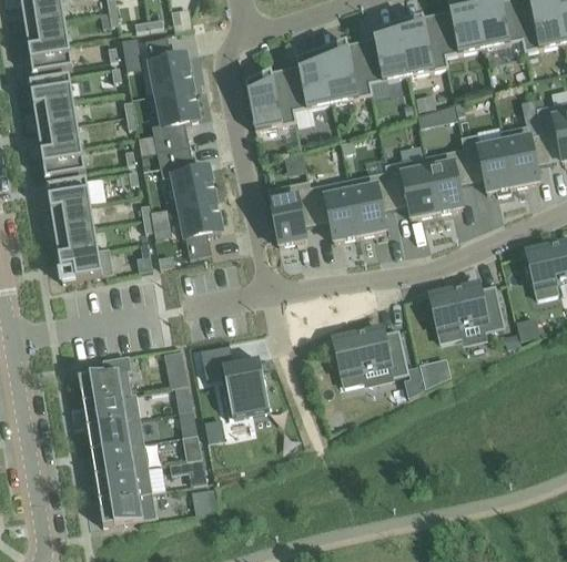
[(20,2),(24,27),(64,20),(61,0),(33,0),(20,2)]
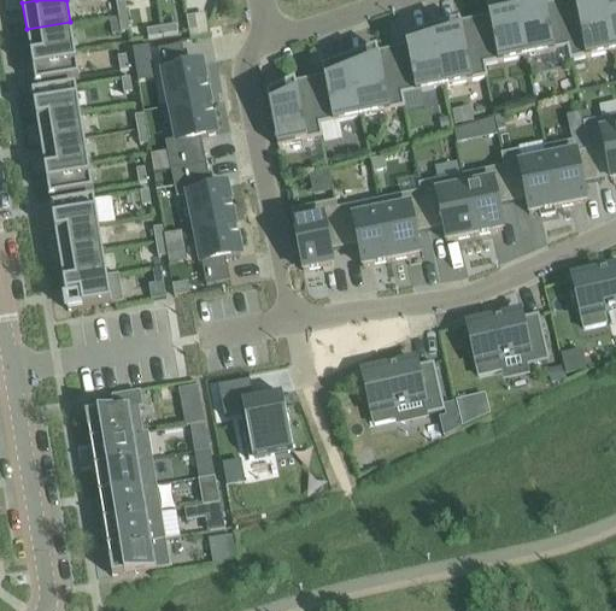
[(116,0),(118,13),(127,12),(124,0),(116,0)]
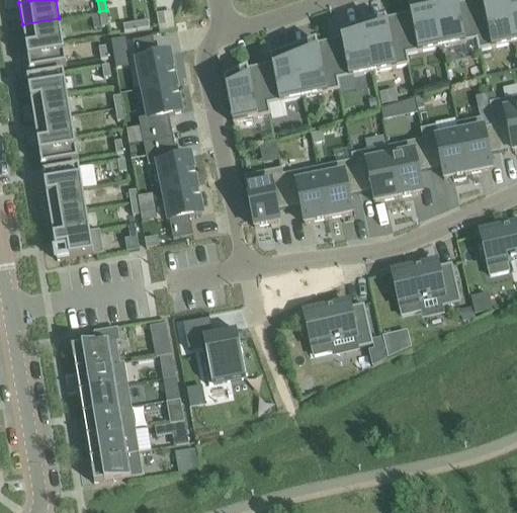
[(406,51),(441,44),(432,0),(427,0),(408,4),(409,10),(399,13),(406,51)]
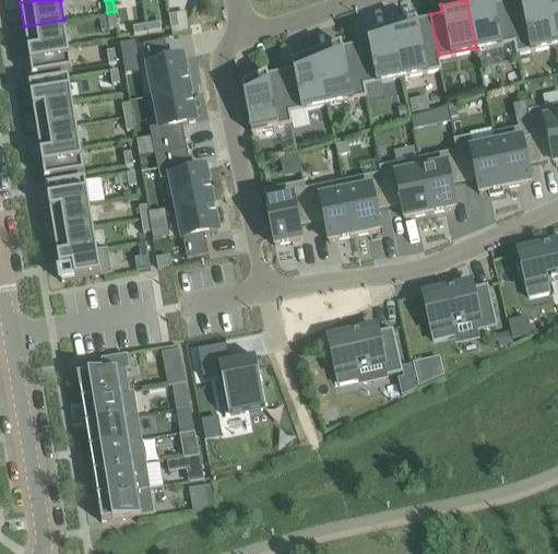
[(493,1),(493,0),(466,0),(476,47),(513,39),(505,0),(497,0),(493,1)]
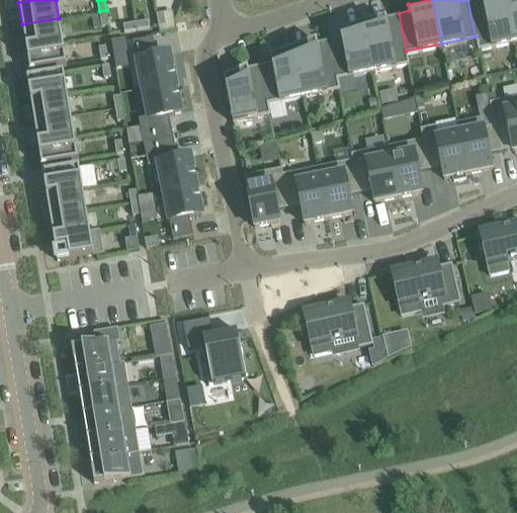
[(478,48),(514,39),(506,0),(467,0),(476,36),(478,48)]
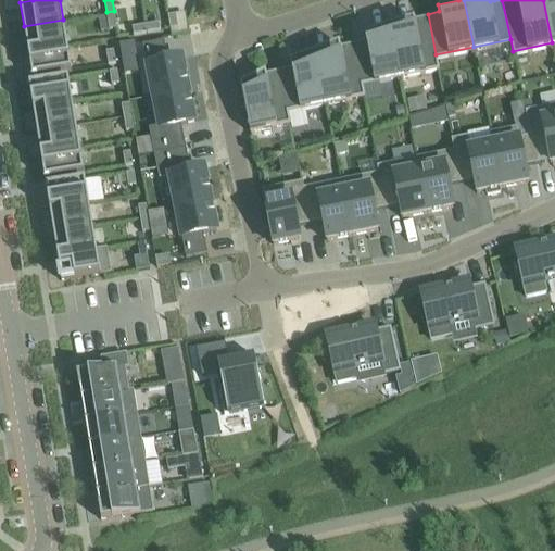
[(543,0),(552,42),(554,41),(554,0),(543,0)]
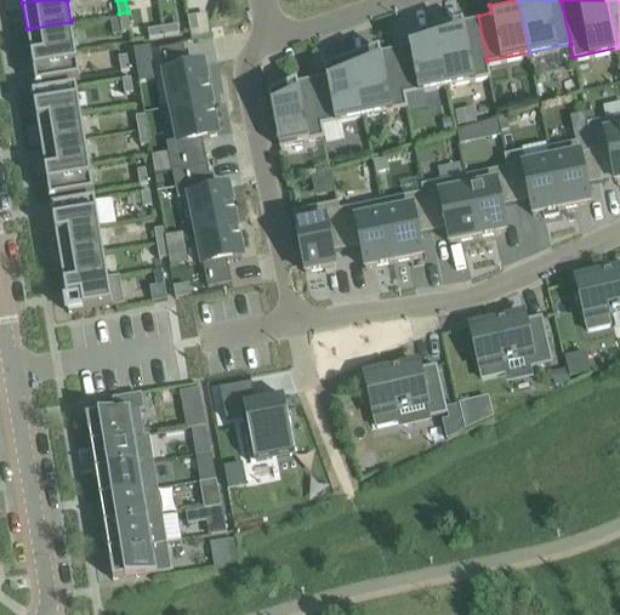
[(128,12),(119,13),(111,15),(112,30),(121,29),(130,27),(128,12)]
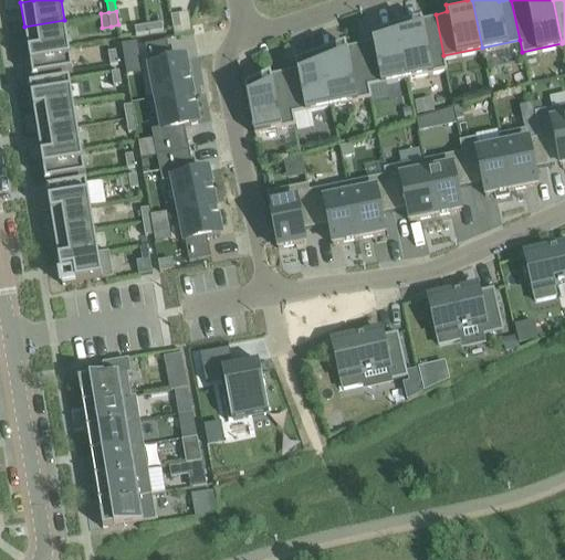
[(170,12),(173,25),(180,24),(178,11),(170,12)]
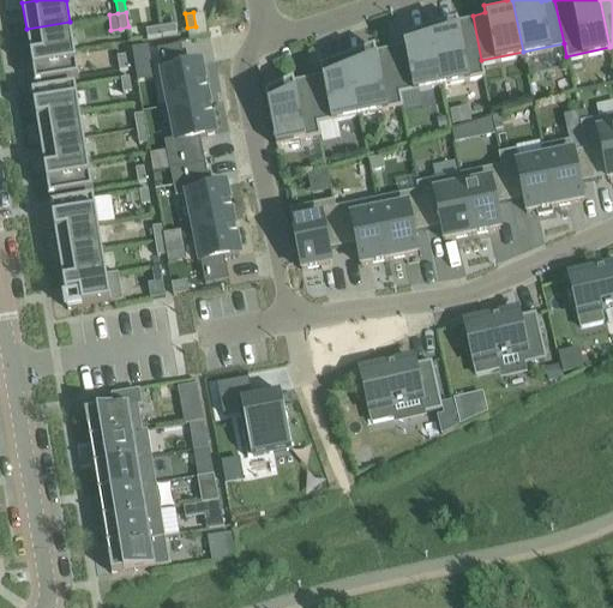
[(457,19),(457,18),(430,26),(440,82),(484,73),(472,16),(457,19)]
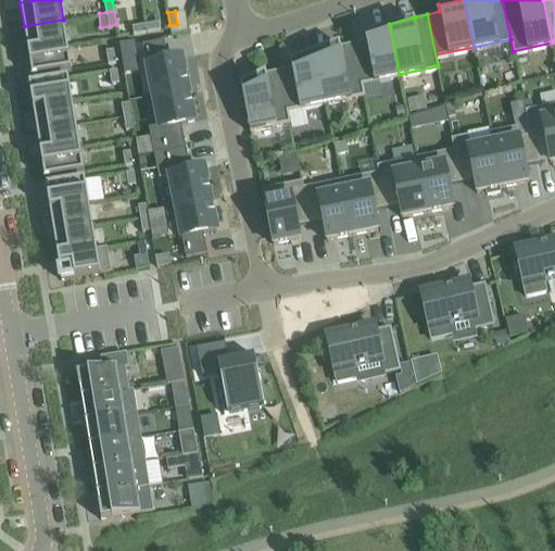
[(159,19),(144,21),(147,29),(160,27),(159,19)]
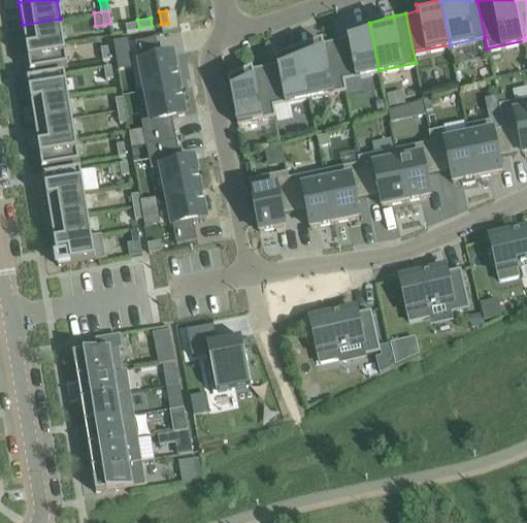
[(23,25),(26,46),(63,40),(60,19),(23,25)]
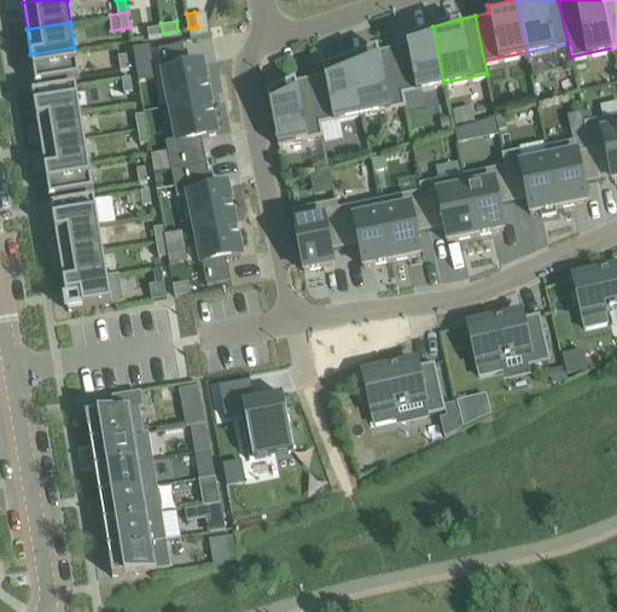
[(163,33),(161,23),(146,25),(147,35),(163,33)]
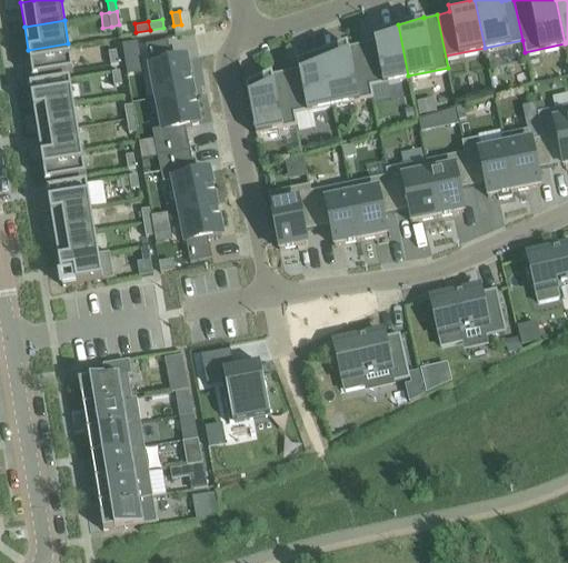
[(370,83),(408,76),(398,24),(372,32),(374,39),(361,41),(370,83)]
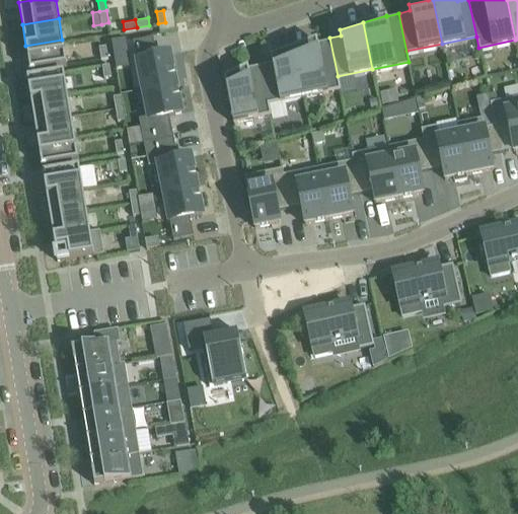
[(152,33),(133,38),(133,40),(133,41),(134,41),(137,54),(137,57),(136,57),(142,86),(174,80),(168,50),(156,53),(154,44),(152,33)]
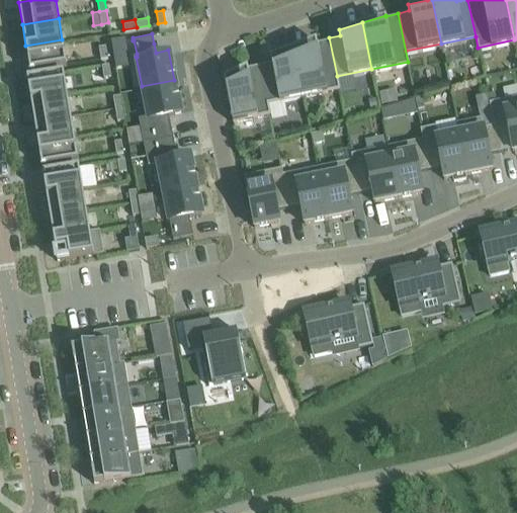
[(316,40),(316,37),(292,47),(303,94),(339,87),(337,76),(329,37),(316,40)]
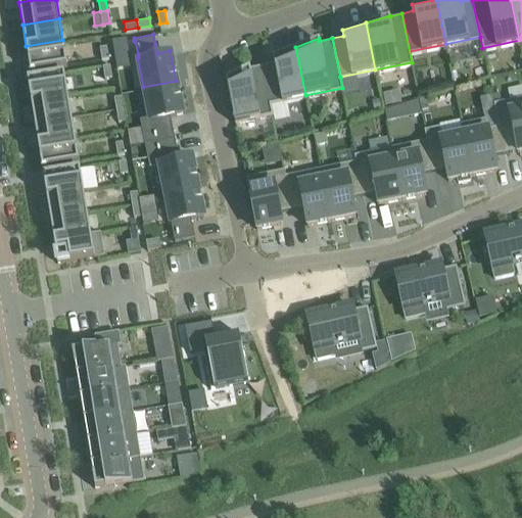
[(62,40),(26,46),(30,68),(66,63),(62,40)]
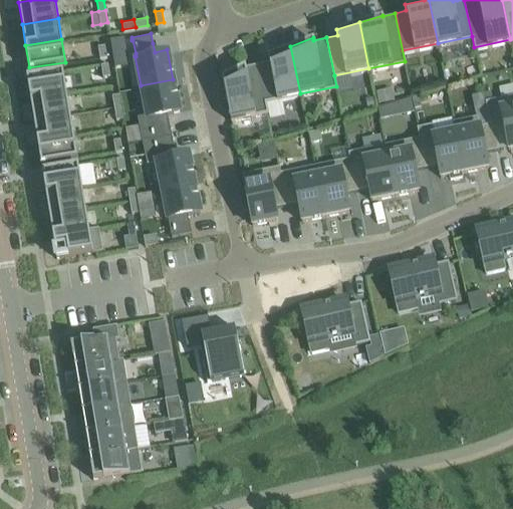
[(97,44),(99,56),(106,55),(104,43),(97,44)]
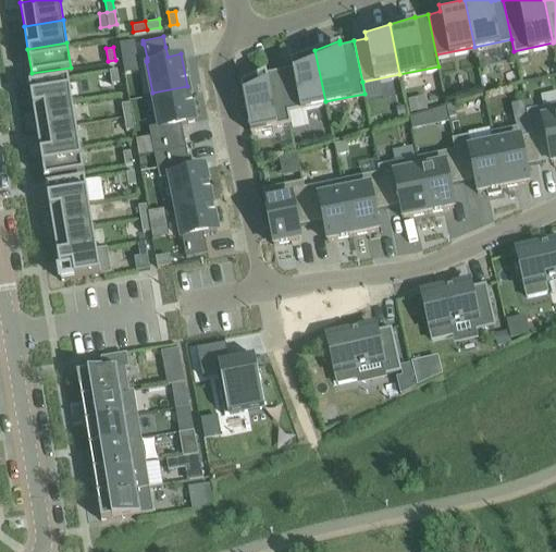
[(288,109),(325,101),(314,50),(289,59),(291,65),(280,68),(288,109)]
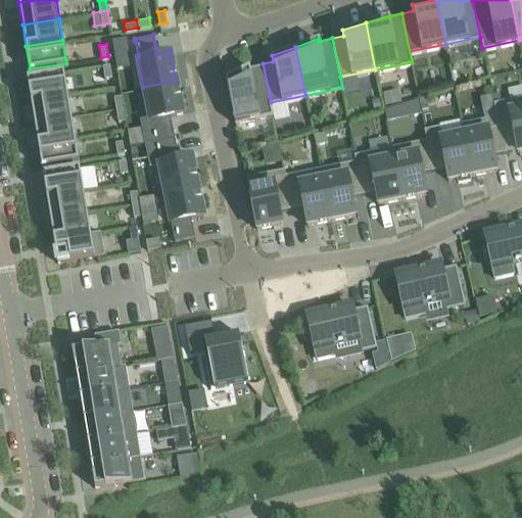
[(102,63),(104,77),(111,75),(109,62),(102,63)]
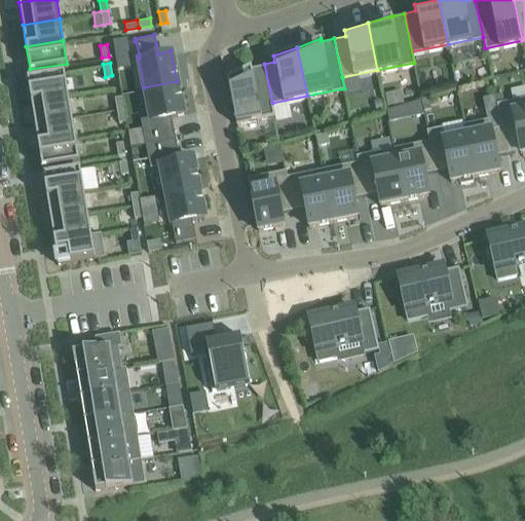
[(274,114),(272,103),(264,64),(251,67),(251,66),(226,77),(236,122),(274,114)]
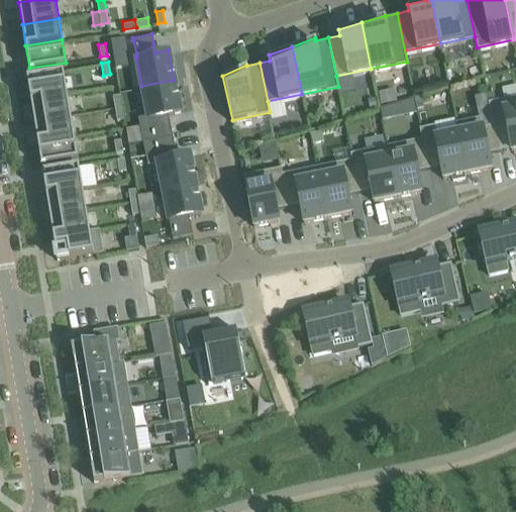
[(26,75),(30,98),(67,92),(63,69),(26,75)]
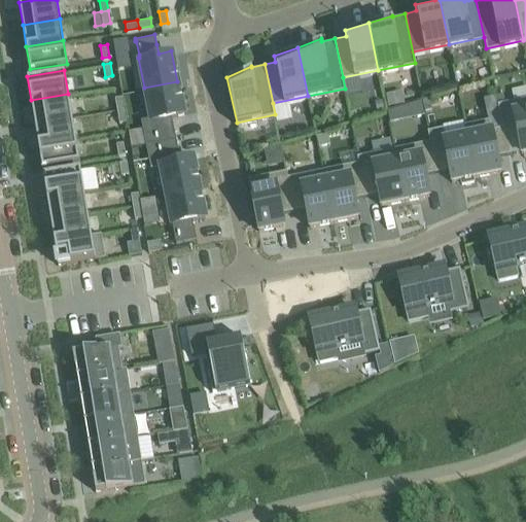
[(150,116),(141,118),(146,141),(175,136),(173,127),(171,114),(183,111),(177,81),(144,88),(150,116)]
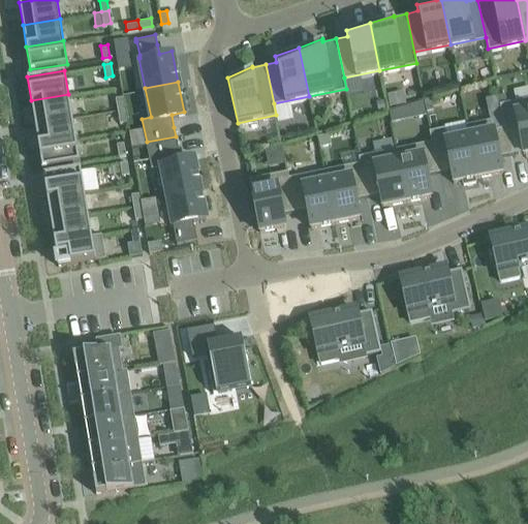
[(485,95),(486,103),(499,101),(497,93),(485,95)]
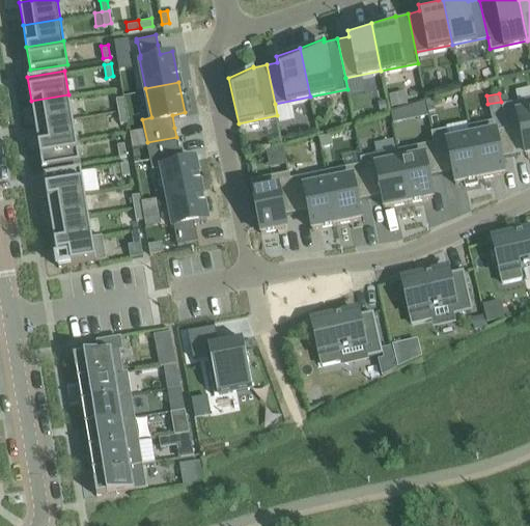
[(31,101),(34,122),(72,116),(68,94),(31,101)]
